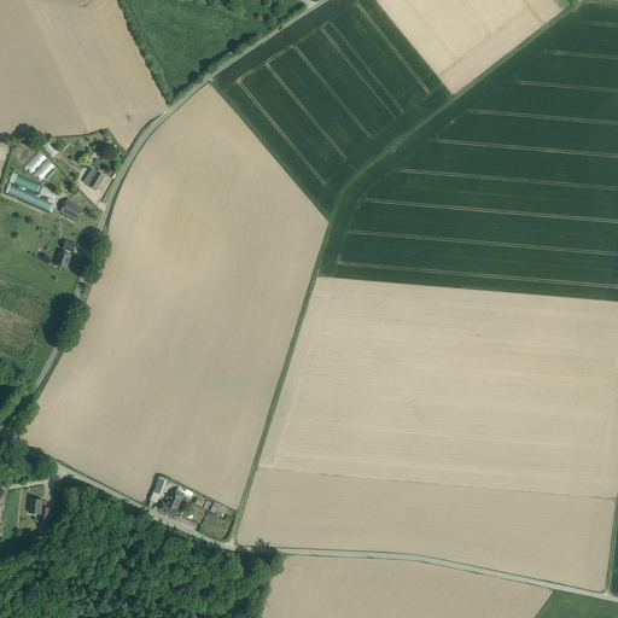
[(34,145),(19,161),(24,165),(39,150),(34,145)]
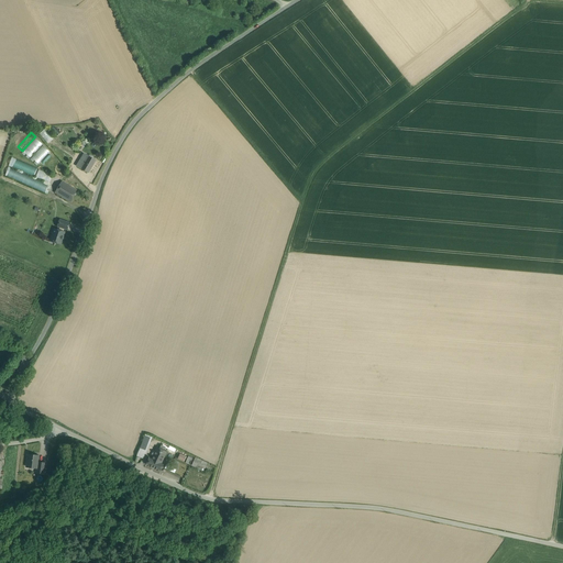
[(43,144),(36,138),(24,151),(31,157),(43,144)]
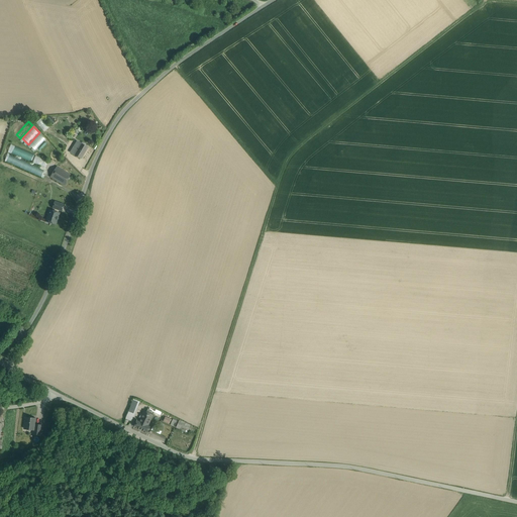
[(45,139),(39,134),(30,144),(36,150),(45,139)]
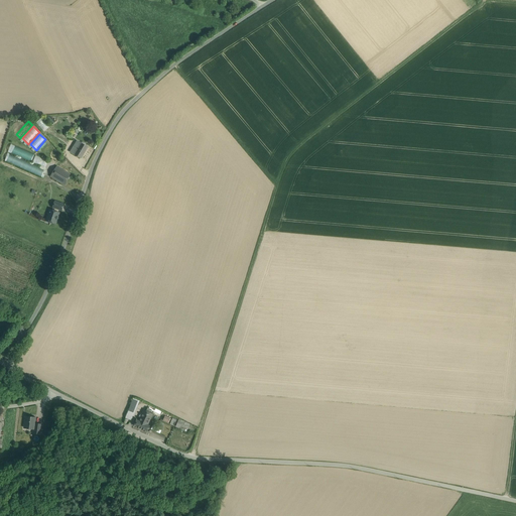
[(87,147),(77,141),(71,152),(81,158),(87,147)]
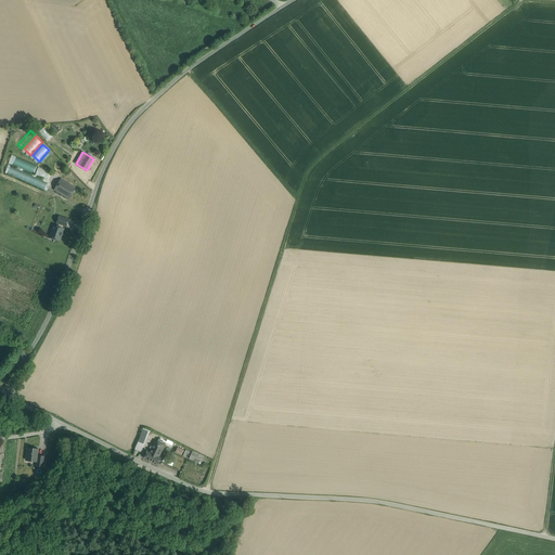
[(53,172),(13,155),(9,164),(50,181),(53,172)]
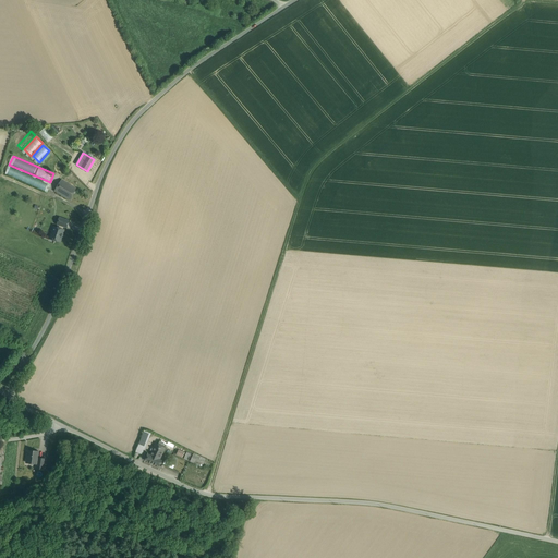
[(49,184),(9,166),(5,174),(46,192),(49,184)]
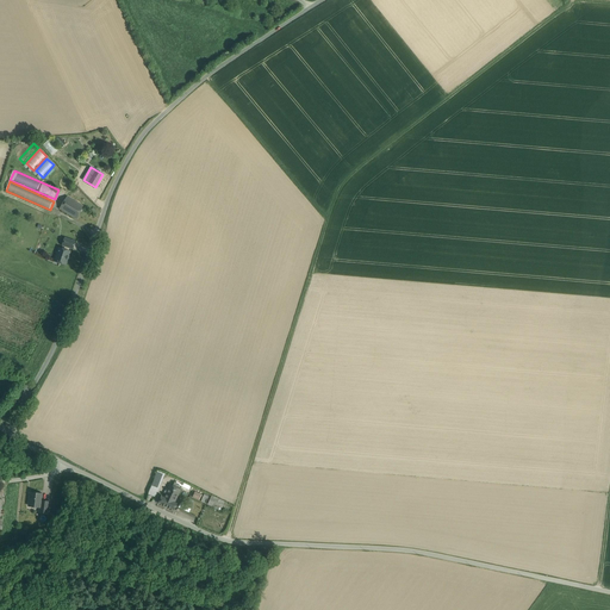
[(85,206),(68,197),(61,209),(78,218),(85,206)]
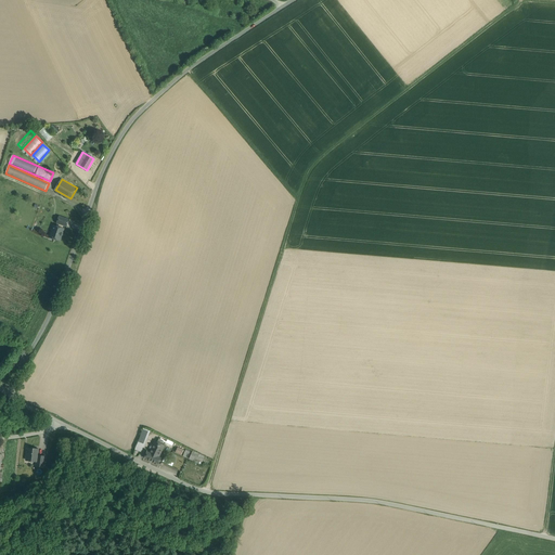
[(56,223),(59,224),(64,226),(66,227),(68,220),(60,217),(56,223)]
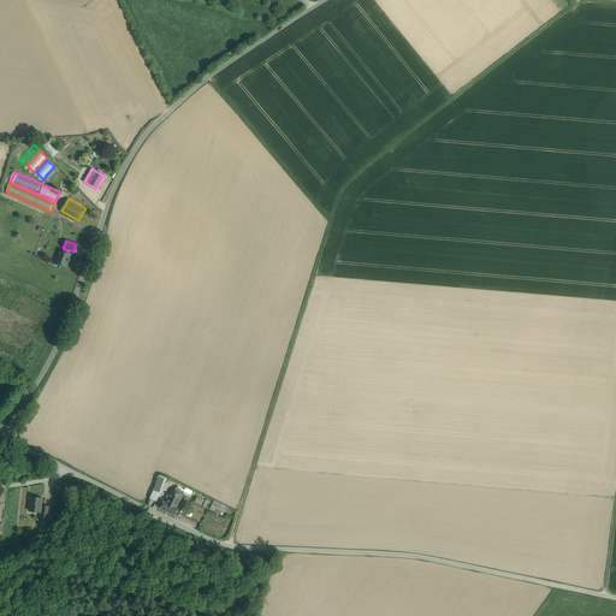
[(70,254),(71,250),(65,249),(64,253),(60,250),(58,258),(57,258),(54,264),(66,267),(71,254),(70,254)]
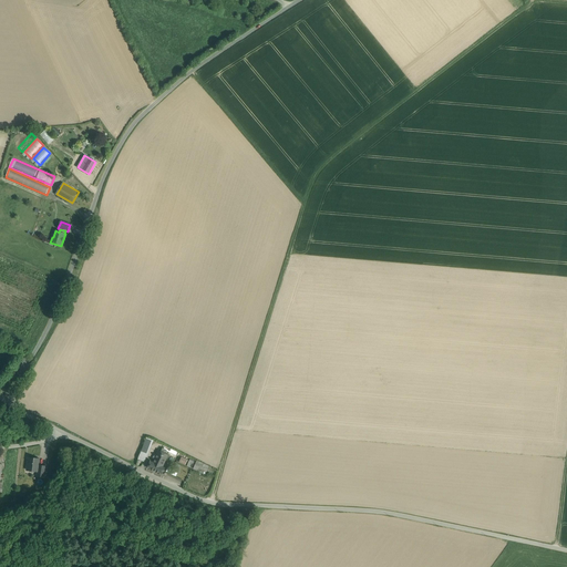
[(146,437),(138,460),(146,463),(154,441),(146,437)]
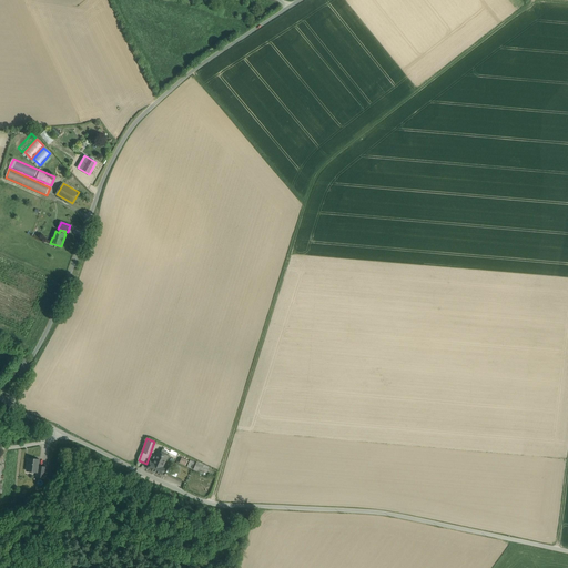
[(148,468),(162,475),(165,469),(163,468),(169,456),(159,452),(152,464),(150,463),(148,468)]
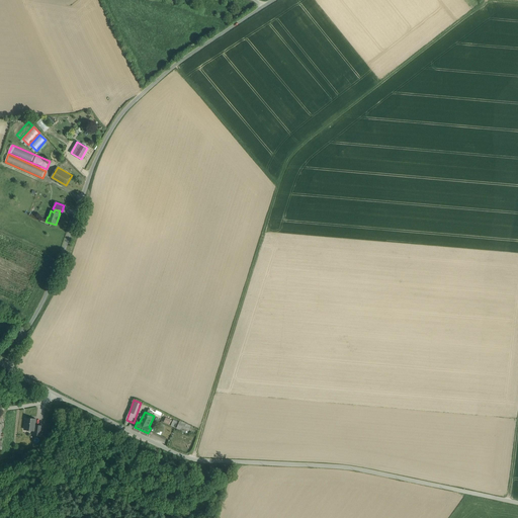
[(35,420),(26,418),(24,428),(28,428),(30,430),(33,431),(34,431),(34,425),(35,420)]
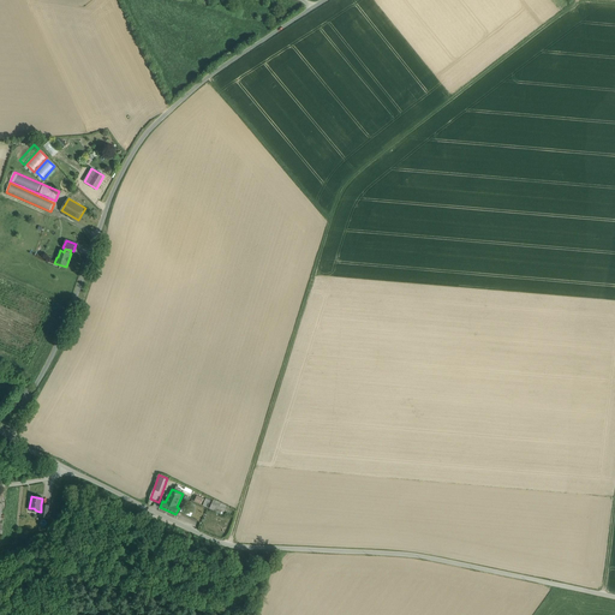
[(225,512),(226,512),(228,507),(214,500),(212,506),(225,512)]
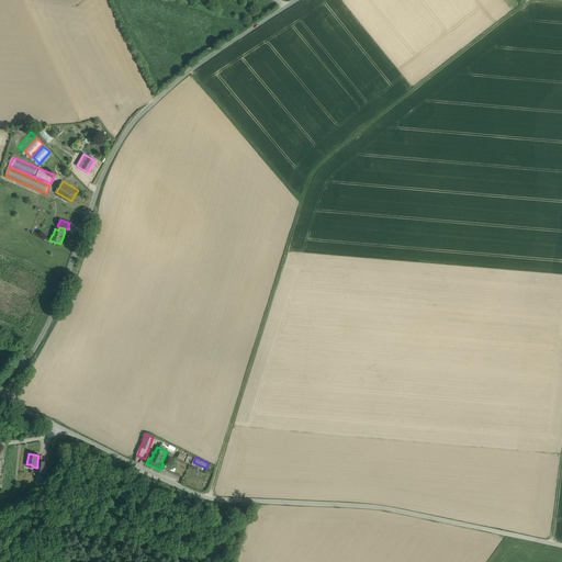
[(46,462),(37,461),(37,468),(36,468),(36,471),(44,472),(46,462)]
